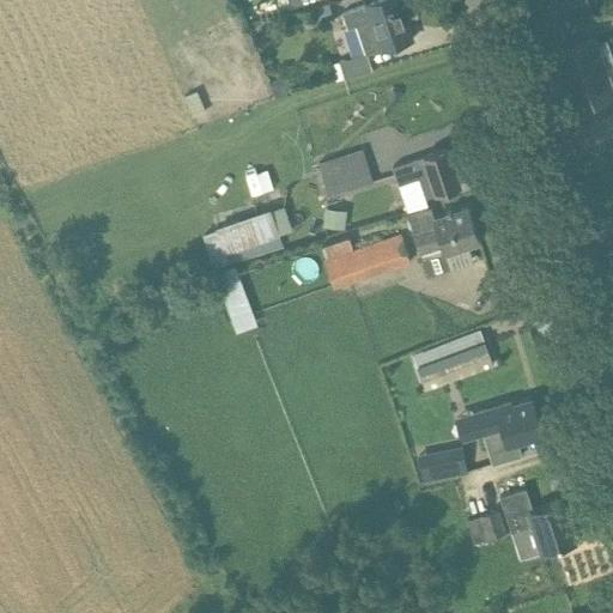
[(259,0),(263,13),(280,8),(277,0),(259,0)]
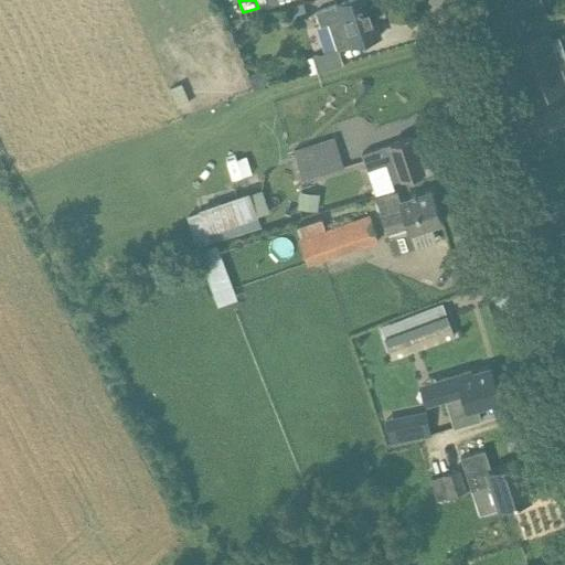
[(383,36),(371,0),(343,0),(336,2),(336,3),(317,11),(320,24),(320,25),(329,23),(337,49),(312,55),(318,71),(343,63),(339,50),(349,46),(350,48),(383,36)]
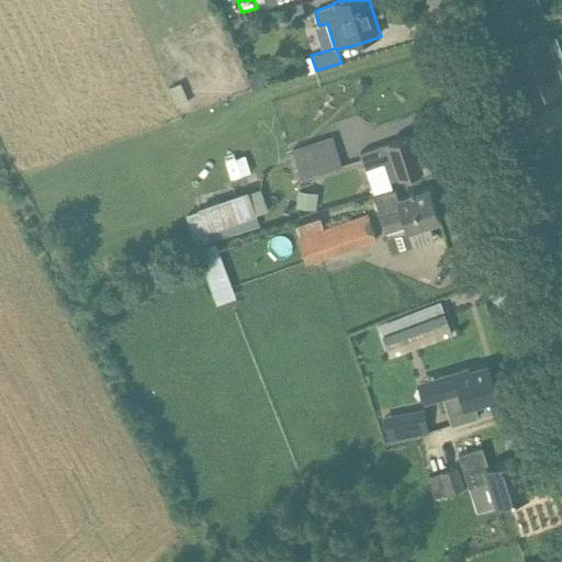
[(305,15),(302,2),(290,7),(293,19),(305,15)]
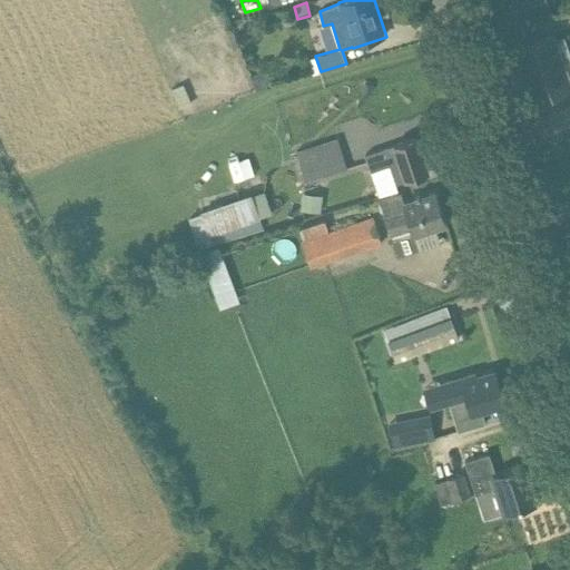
[(569,87),(569,75),(554,33),(514,49),(533,100),(569,87)]
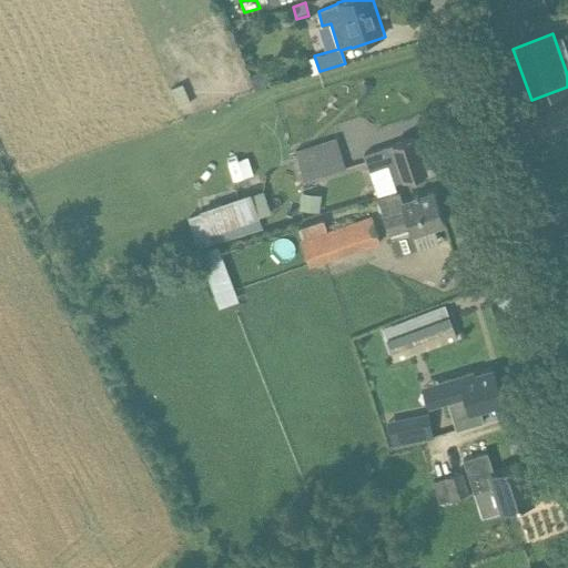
[(274,77),(263,66),(252,77),(263,88),(274,77)]
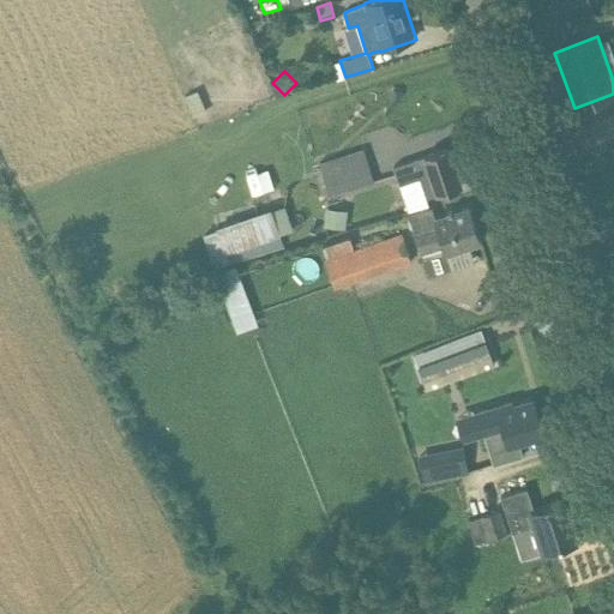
[(451,146),(393,166),(399,184),(408,212),(429,205),(427,197),(463,185),(451,146)]
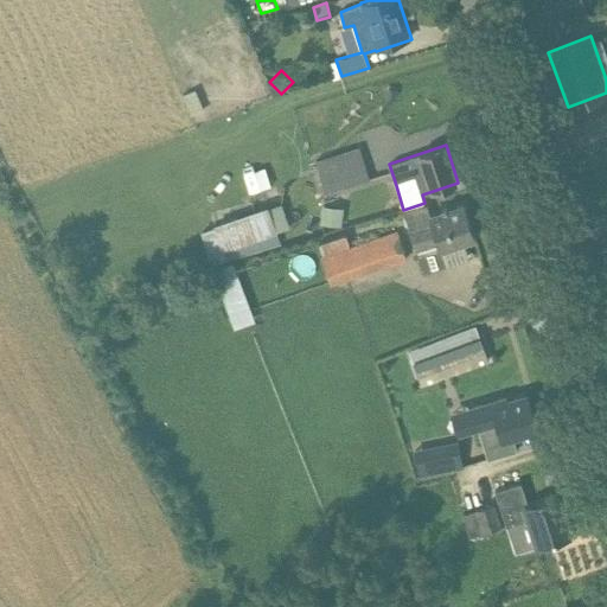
[(337,155),(315,161),(325,191),(369,178),(364,161),(342,168),(337,155)]
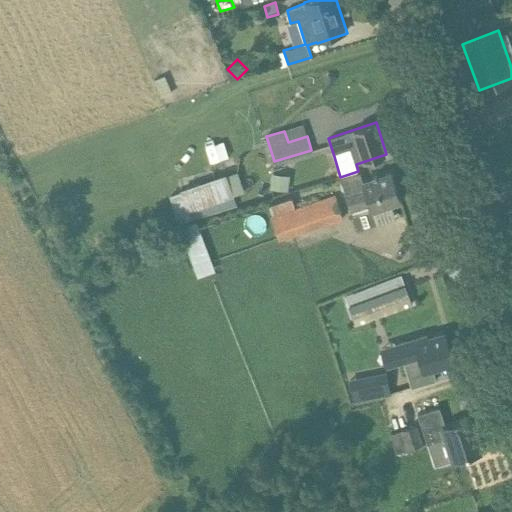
[(360,171),(340,178),(353,217),(356,227),(375,221),(372,211),(401,202),(391,171),(363,180),(360,171)]
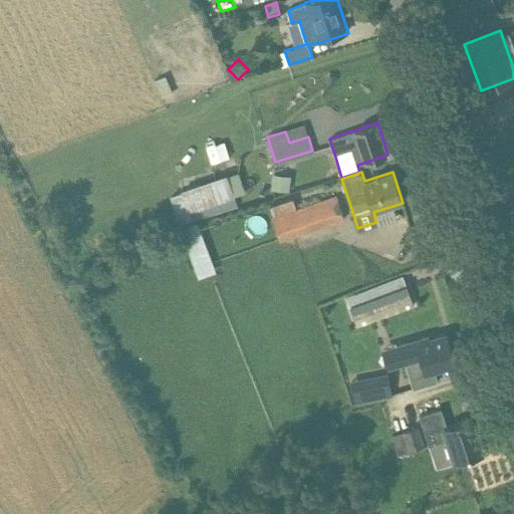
[(215,179),(181,190),(191,221),(238,206),(235,197),(222,202),(215,179)]
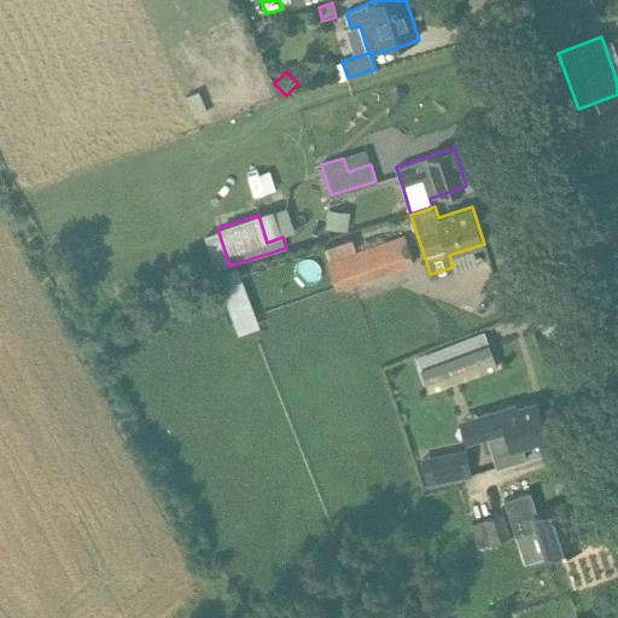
[(337,292),(414,266),(404,235),(327,261),(337,292)]
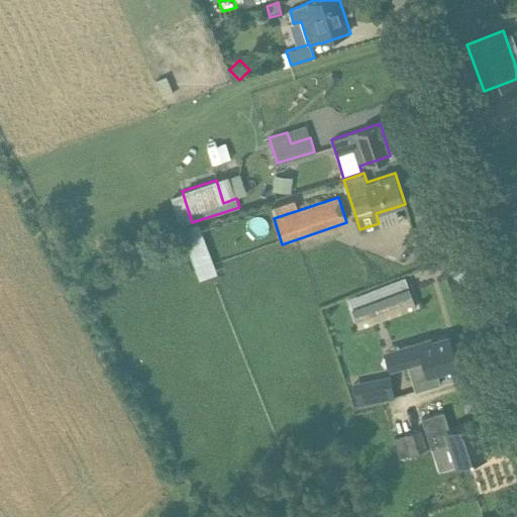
[(197,279),(215,273),(199,222),(181,227),(197,279)]
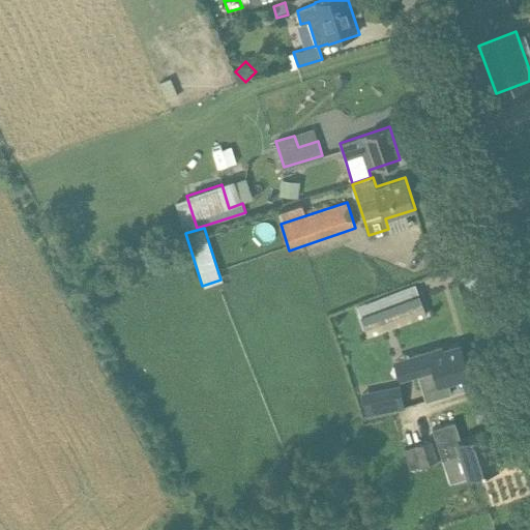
[(419,293),(360,315),(369,336),(428,315),(419,293)]
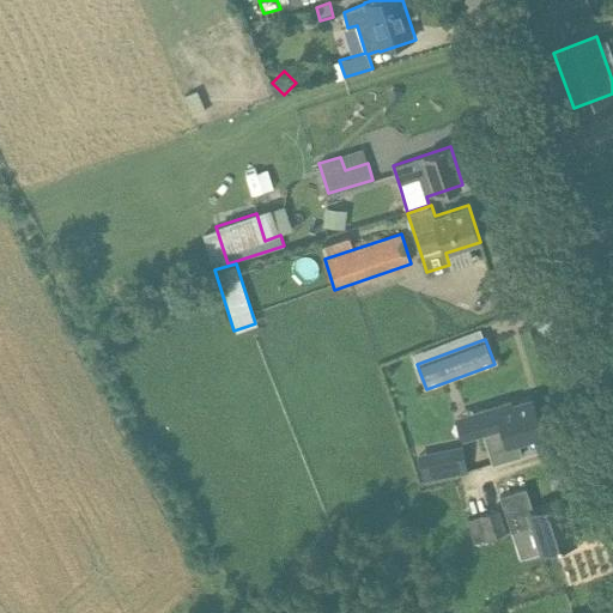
[(511,401),(473,412),(479,432),(483,431),(492,463),(522,455),(519,442),(544,435),(532,399),(513,405),(511,401)]
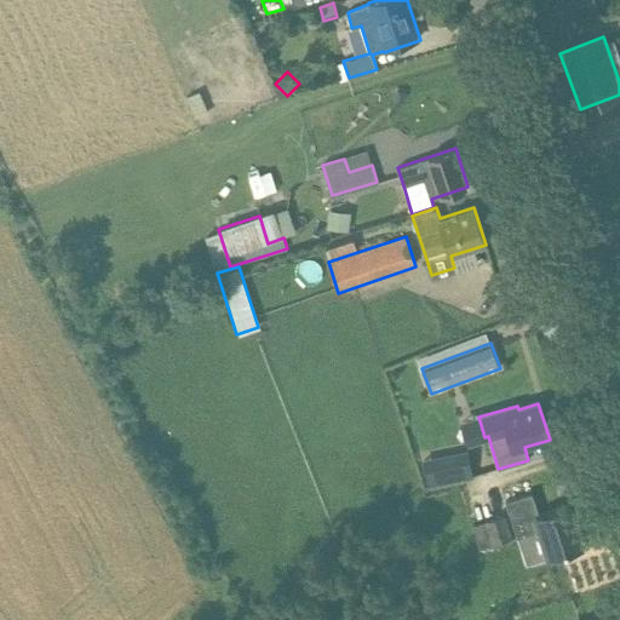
[(468,452),(441,458),(446,482),(472,476),(469,459),(468,452)]
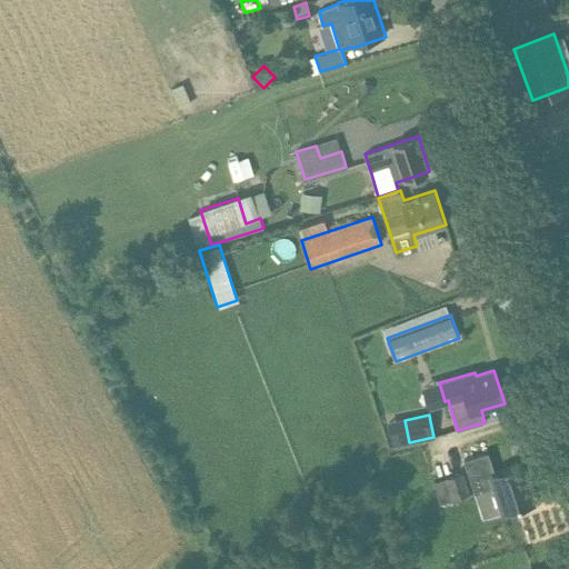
[(495,472),(488,452),(463,460),(475,493),(493,487),(501,512),(537,502),(525,462),(495,472)]
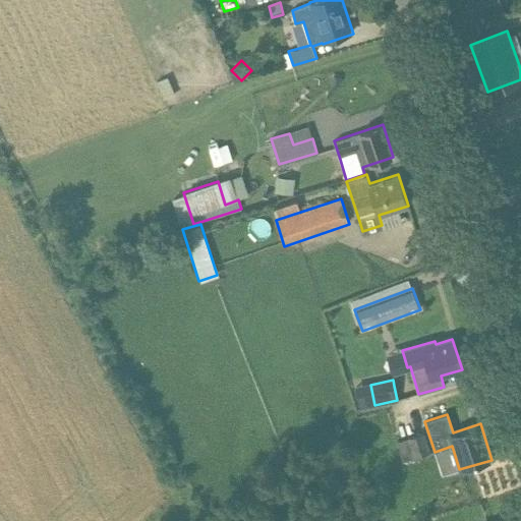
[(431,452),(424,432),(396,442),(403,461),(431,452)]
